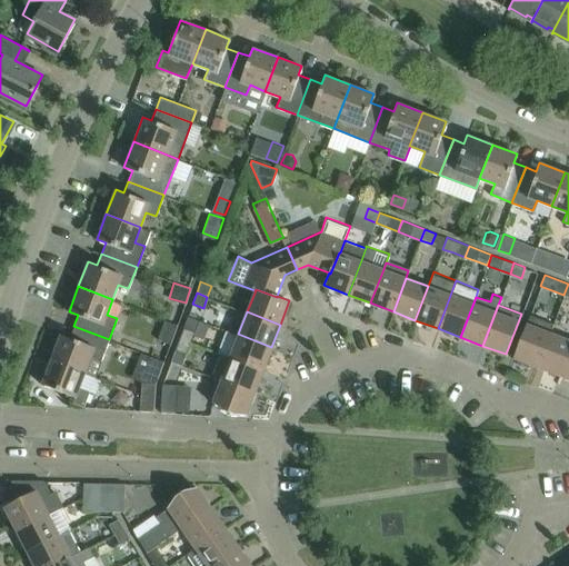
[(537,366),(549,333),(553,321),(529,313),(512,357),(537,366)]
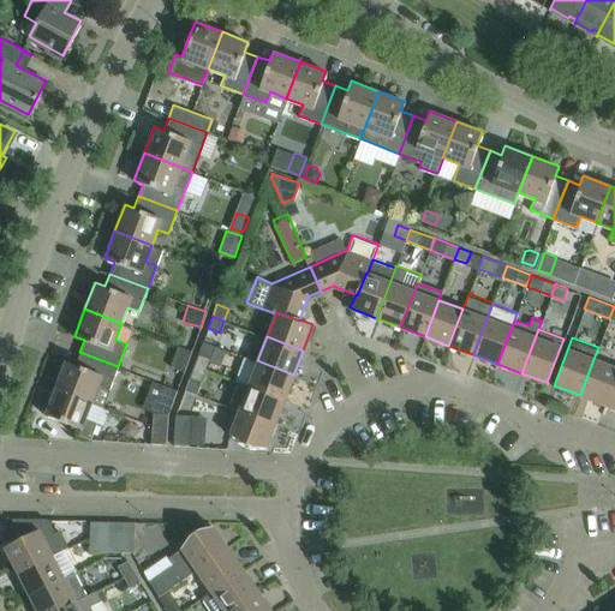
[(184,370),(191,349),(178,345),(171,365),(184,370)]
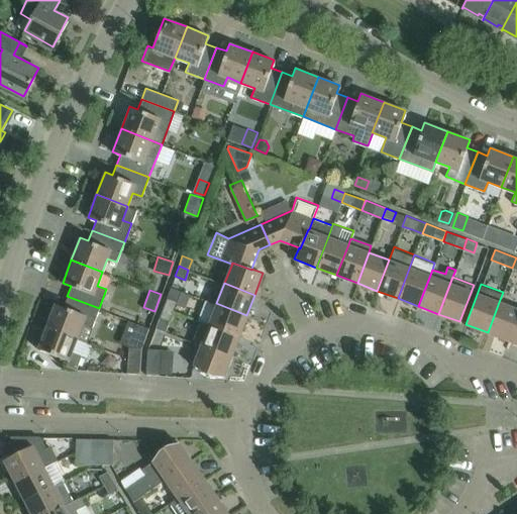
[(92,327),(99,308),(67,296),(63,306),(55,303),(46,326),(79,338),(84,324),(92,327)]
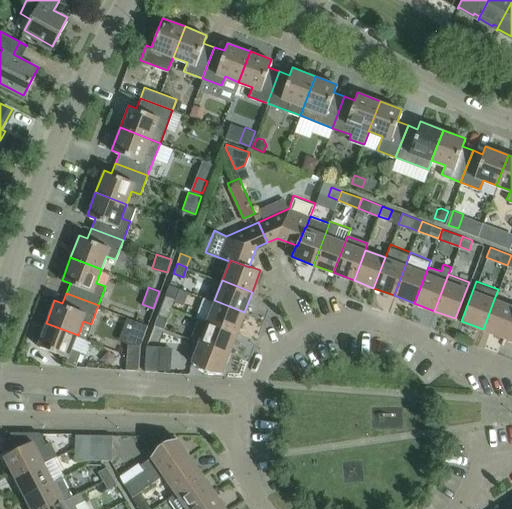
[(161,304),(171,307),(175,297),(165,294),(161,304)]
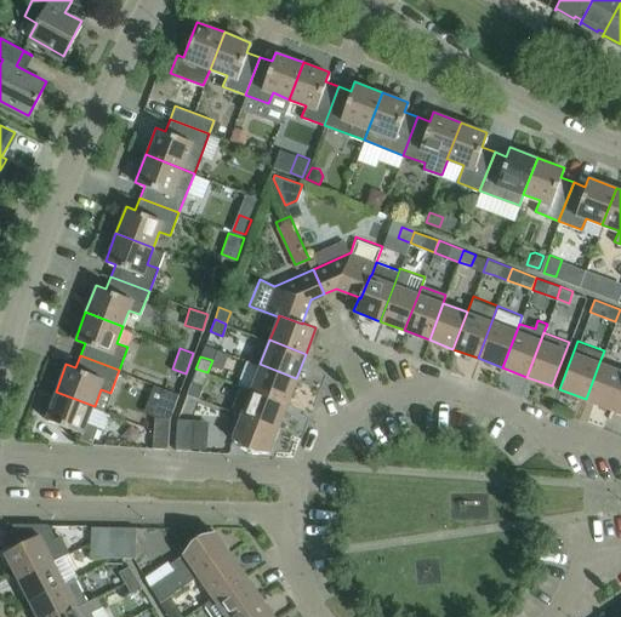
[(288,403),(296,378),(260,364),(246,360),(237,383),(240,384),(251,389),(288,403)]
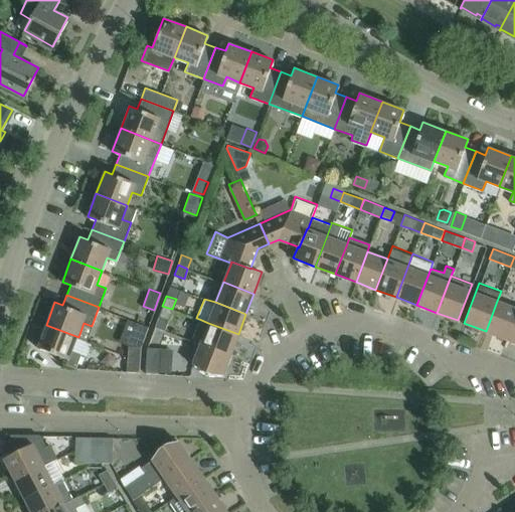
[(506,339),(514,314),(514,307),(497,301),(486,331),(506,339)]
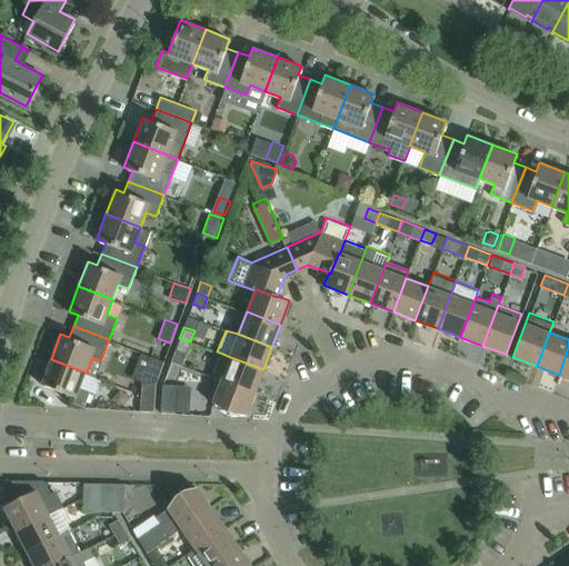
[(176,348),(186,353),(190,341),(179,338),(176,348)]
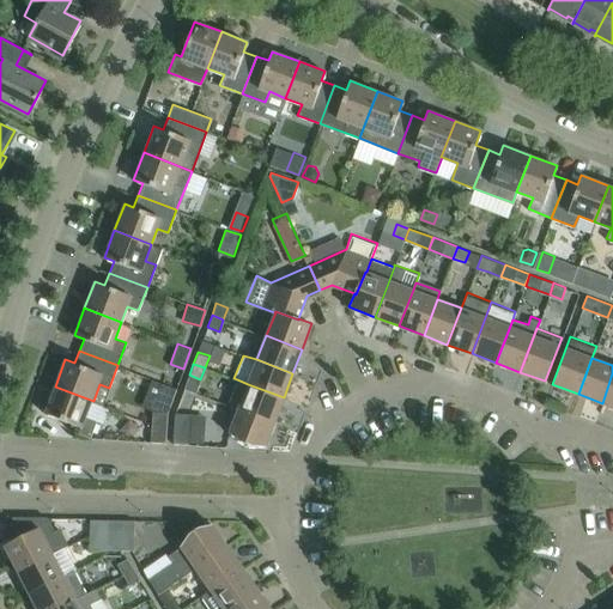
[(612,373),(602,403),(612,407),(612,373)]
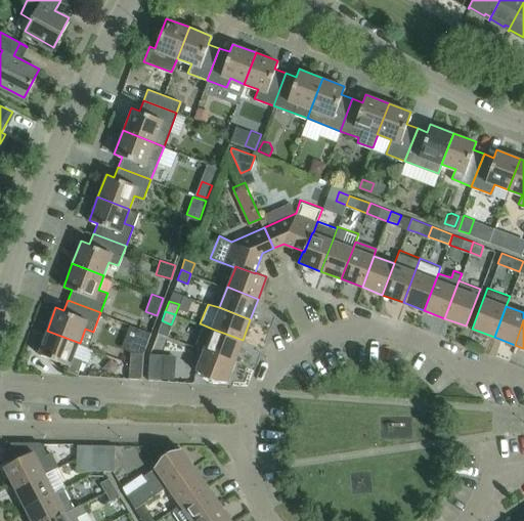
[(234,360),(243,340),(212,329),(203,324),(195,345),(204,349),(234,360)]
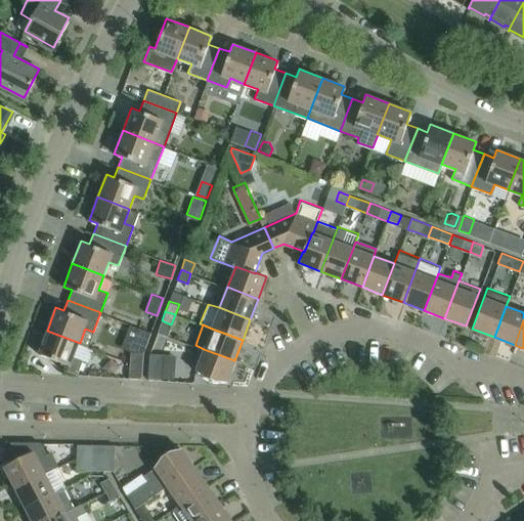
[(139,327),(130,351),(142,352),(150,332),(142,329),(139,327)]
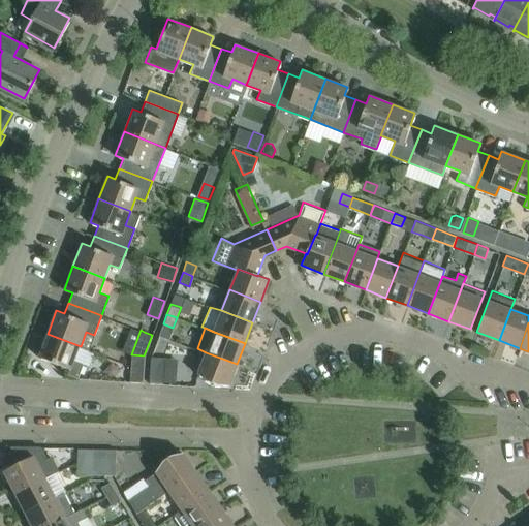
[(74,360),(81,346),(48,334),(38,357),(68,368),(67,373),(78,377),(83,363),(74,360)]
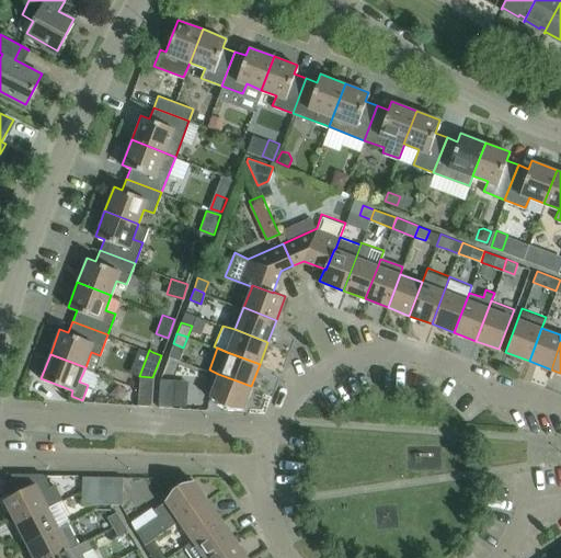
[(242,409),(251,386),(218,374),(209,396),(221,407),(222,405),(227,407),(227,408),(242,409)]
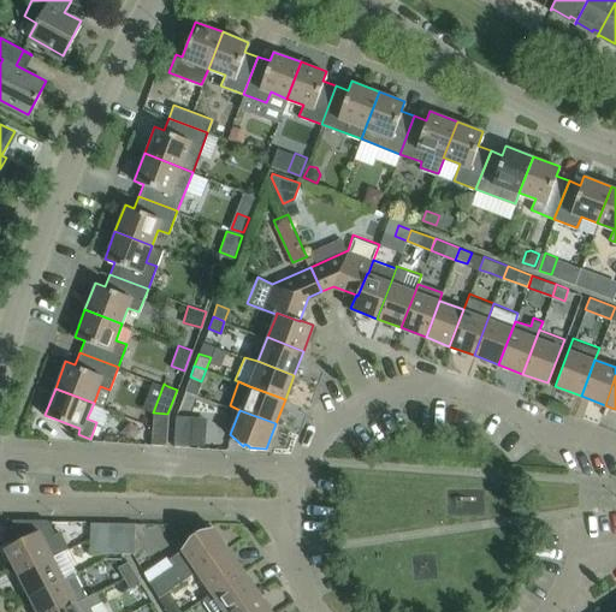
[(166,444),(167,414),(153,413),(150,443),(166,444)]
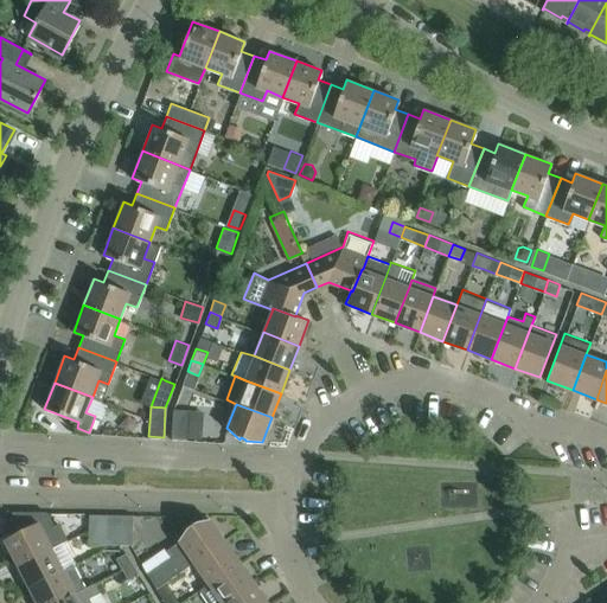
[(171,437),(186,438),(187,409),(173,408),(171,437)]
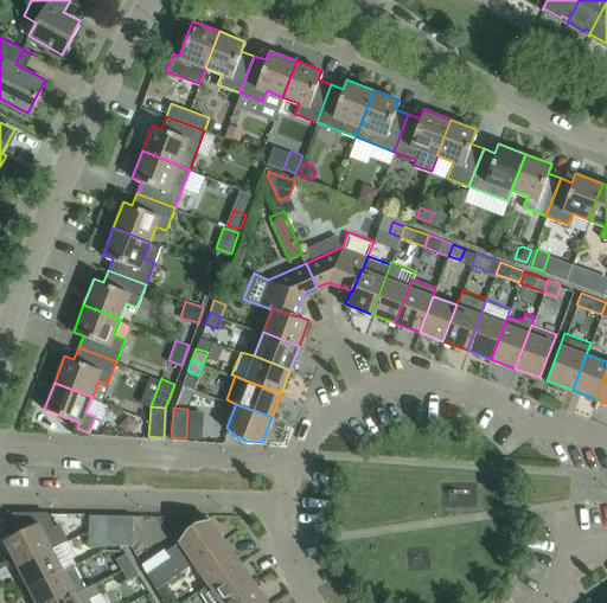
[(66,539),(57,523),(53,525),(46,512),(31,511),(37,523),(4,539),(13,558),(16,557),(19,563),(51,546),(66,539)]
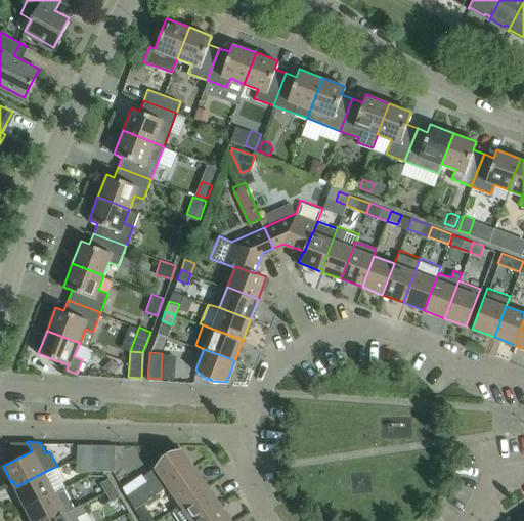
[(89,470),(89,443),(76,443),(76,469),(89,470)]
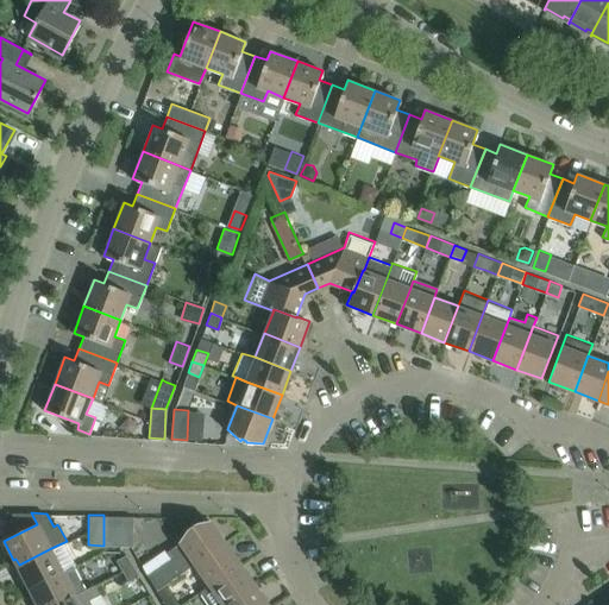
[(118,546),(119,516),(104,515),(104,546),(118,546)]
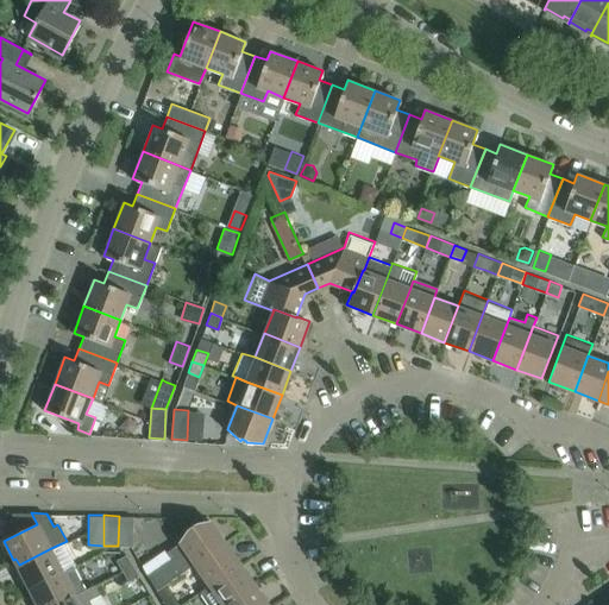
[(133,516),(119,516),(118,546),(132,546),(133,516)]
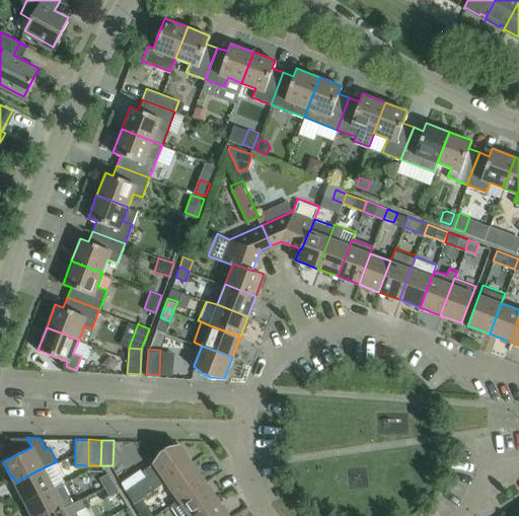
[(146,476),(126,490),(134,502),(165,481),(192,462),(179,443),(165,447),(165,449),(162,451),(161,450),(152,462),(142,469),(146,476)]
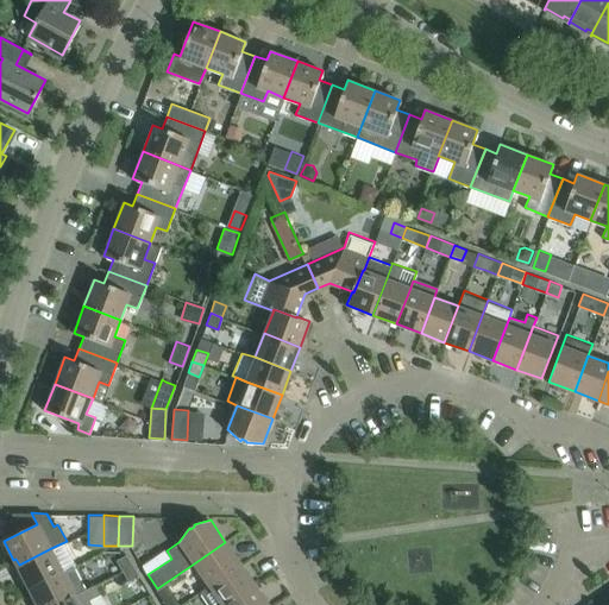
[(208,585),(240,562),(225,542),(194,563),(208,585)]
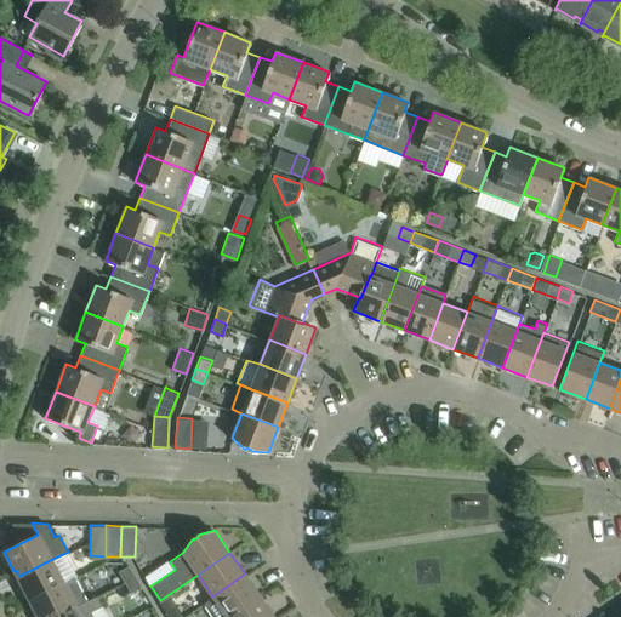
[(29,601),(64,583),(52,559),(20,576),(17,577),(29,601)]
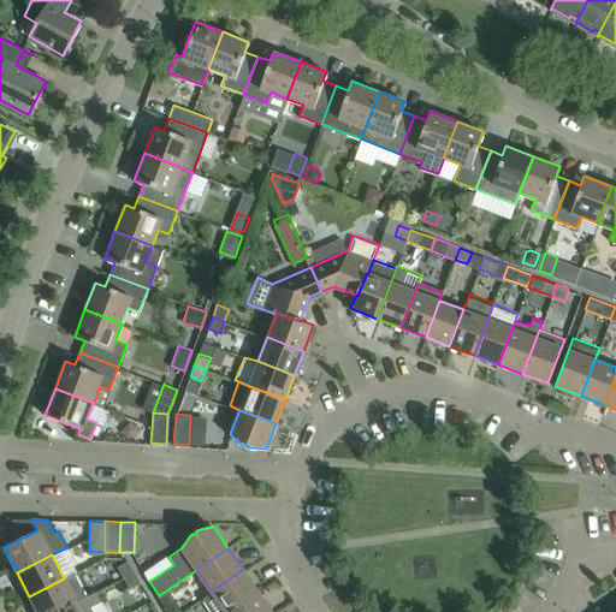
[(117,566),(124,577),(135,570),(128,559),(117,566)]
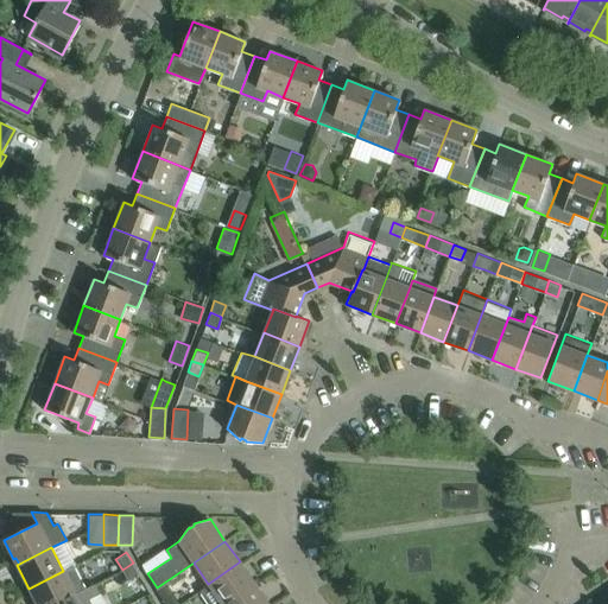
[(222,603),(254,583),(240,561),(208,584),(222,603)]
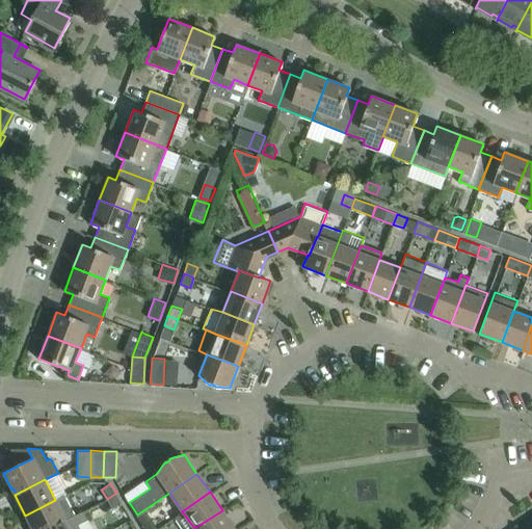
[(116,493),(107,499),(112,508),(122,503),(116,493)]
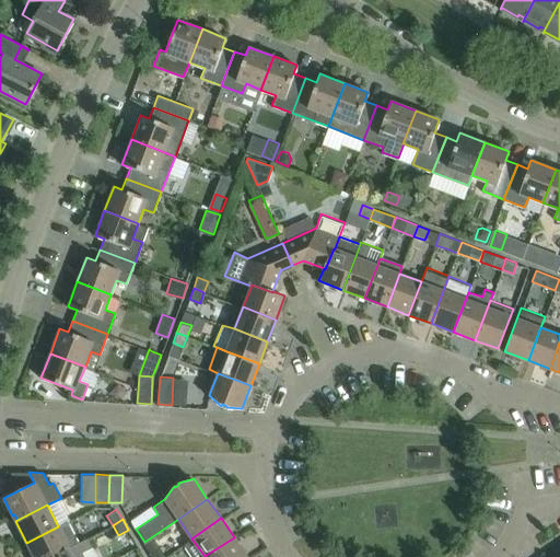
[(33,556),(49,556),(79,542),(68,521),(58,526),(26,543),(33,556)]
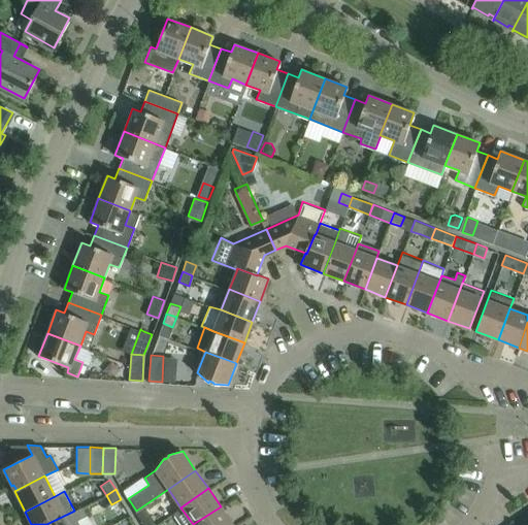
[(79,524),(77,520),(86,515),(81,506),(74,511),(46,524),(79,524)]
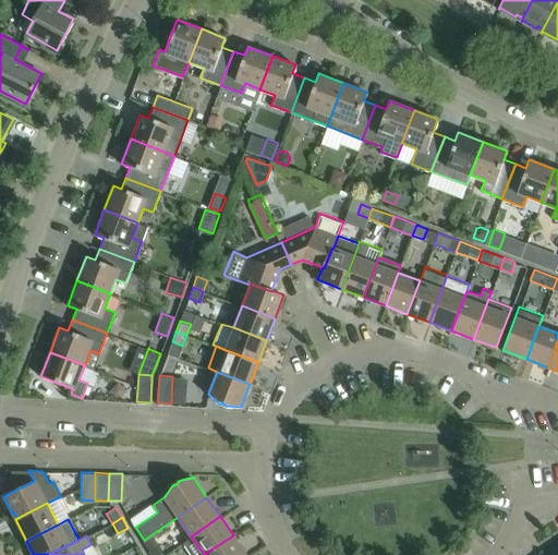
[(245,554),(246,554),(233,535),(204,554),(245,554)]
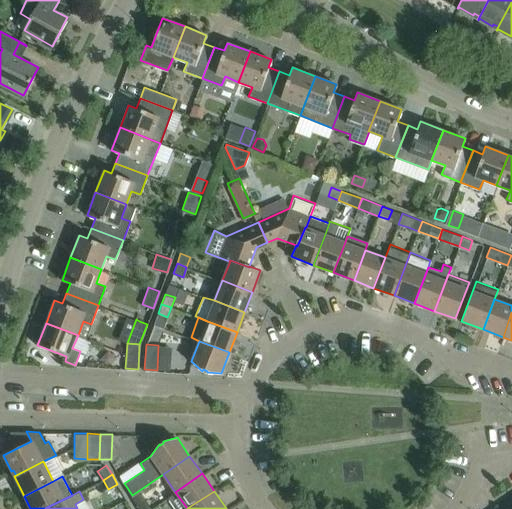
[(137,504),(139,508),(149,508),(151,508),(146,499),(137,504)]
